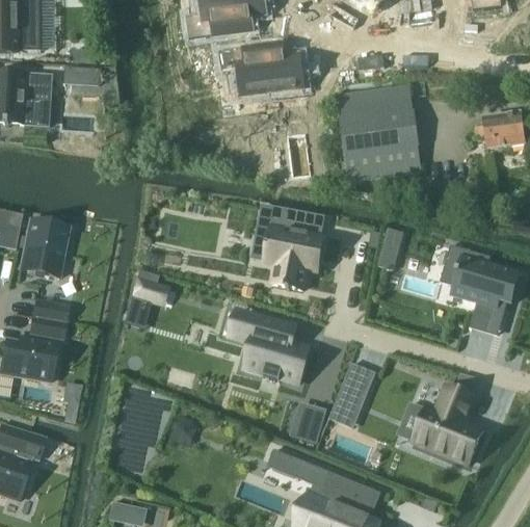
[(0,0),(0,50),(42,50),(41,0),(0,0)]
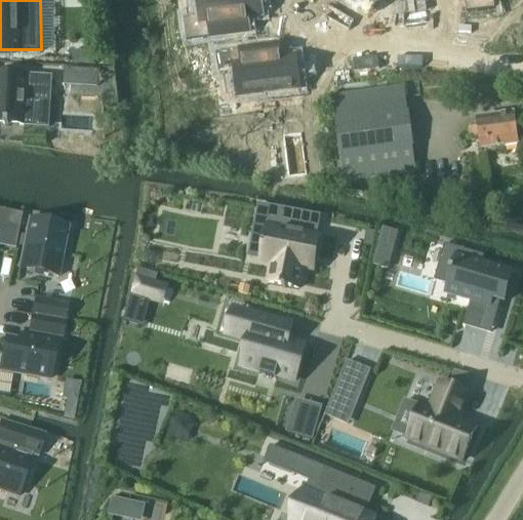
[(199,0),(202,22),(263,13),(260,0),(199,0)]
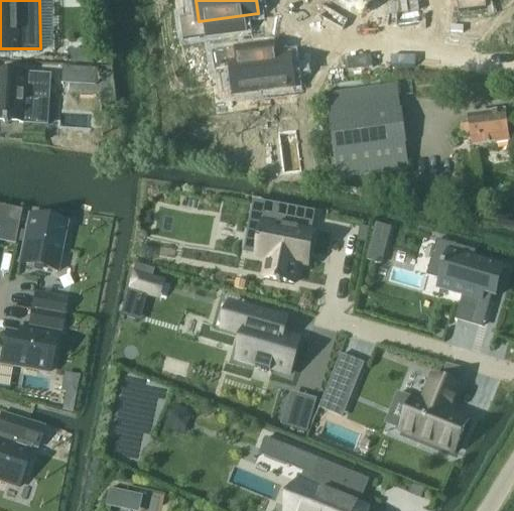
[(72,59),(94,61),(95,48),(73,46),(72,59)]
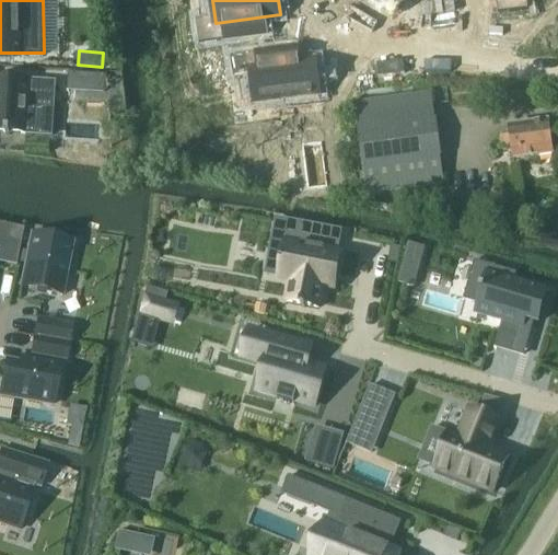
[(321,92),(316,57),(251,66),(255,101),(321,92)]
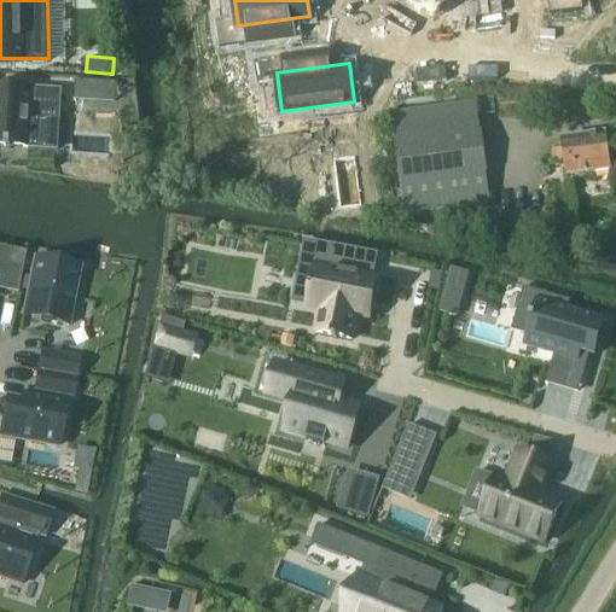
[(87,97),(88,77),(76,77),(75,95),(87,97)]
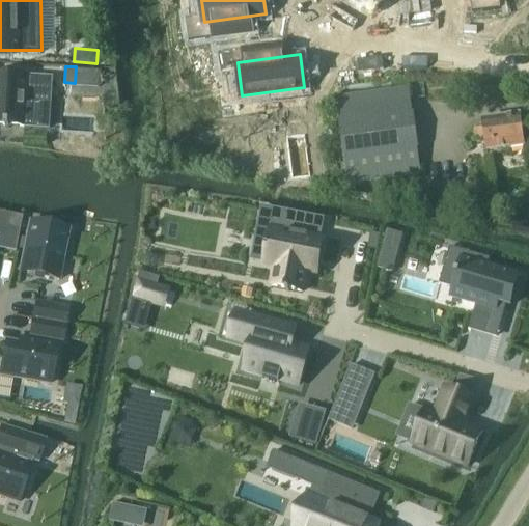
[(10,122),(25,123),(28,74),(0,72),(0,121),(6,122),(6,125),(10,125),(10,122)]
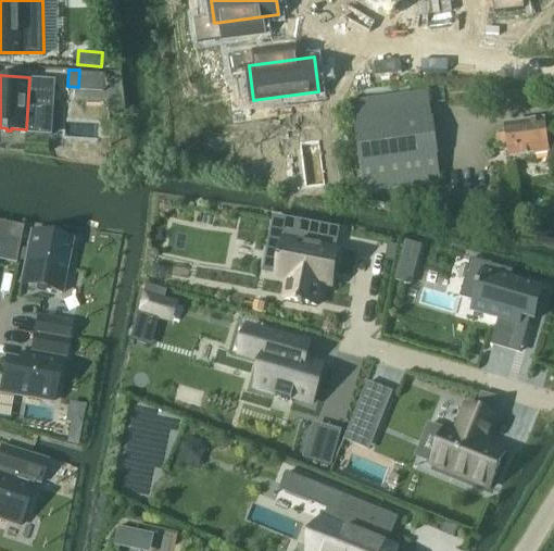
[(439,180),(427,90),(351,100),(363,190),(439,180)]
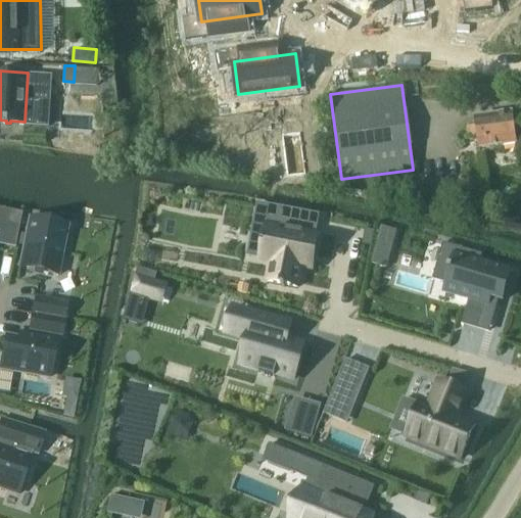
[(515,143),(511,113),(475,119),(476,125),(465,127),(466,135),(477,134),(479,148),(515,143)]
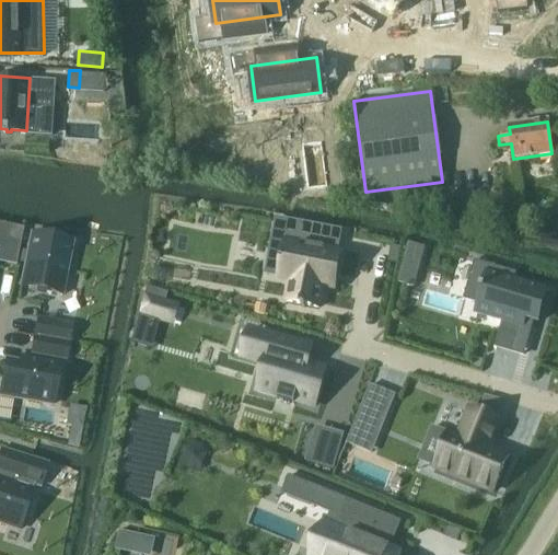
[(340,228),(278,216),(274,240),(287,242),(285,255),(281,255),(280,259),(283,259),(280,276),(292,278),(288,299),(302,301),(301,303),(305,304),(306,302),(320,304),(324,284),(332,286),(335,269),(337,270),(341,250),(336,249),(340,228)]
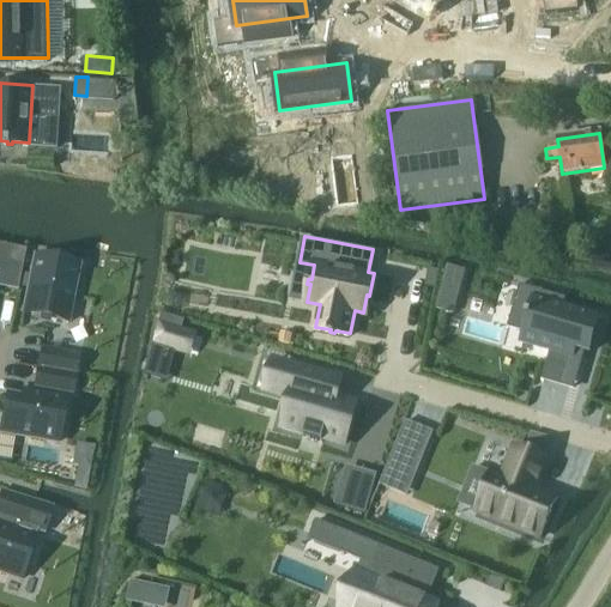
[(65,259),(35,253),(28,290),(37,292),(35,305),(35,304),(32,313),(50,316),(68,320),(78,273),(80,261),(65,259)]
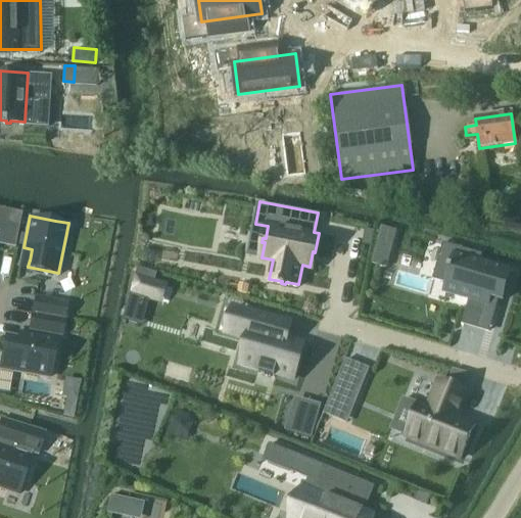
[(17,230),(2,228),(0,236),(0,239),(14,242),(17,230)]
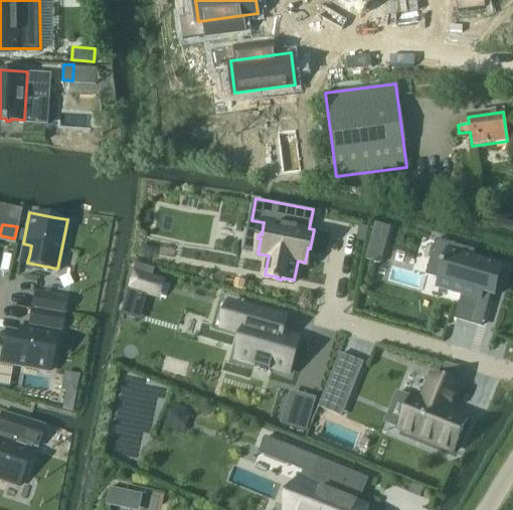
[(442,283),(466,290),(468,290),(481,294),(485,295),(487,288),(499,292),(507,262),(509,263),(510,261),(498,258),(497,258),(493,257),(492,256),(489,256),(488,255),(484,253),(483,253),(471,249),(473,243),(441,234),(440,236),(443,236),(437,258),(446,260),(445,263),(448,263),(442,283)]
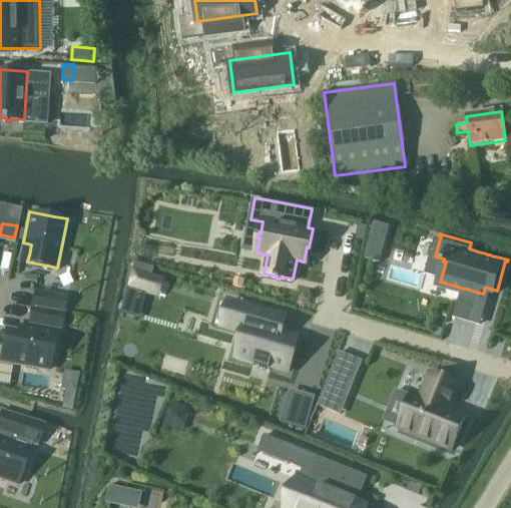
[(136,261),(127,292),(144,297),(147,289),(154,291),(158,276),(151,274),(153,266),(136,261)]
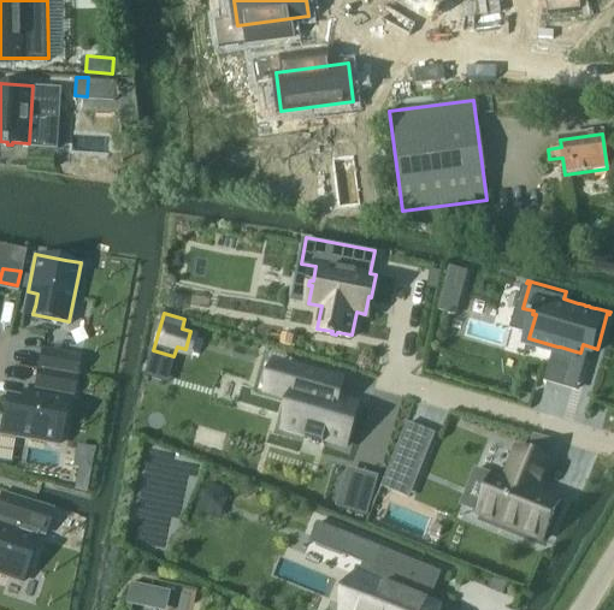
[(81,354),(42,348),(39,366),(78,373),(81,354)]
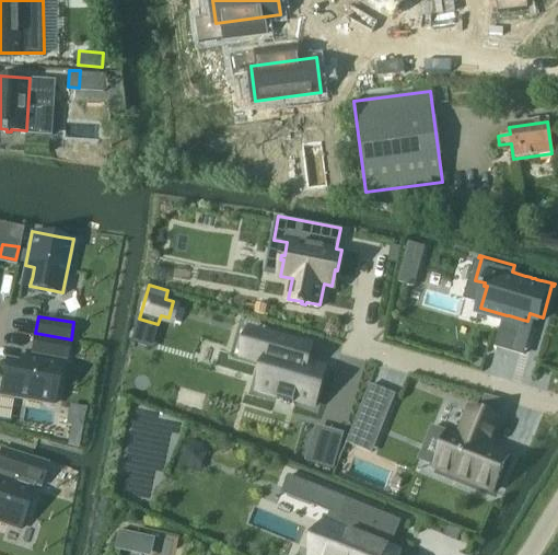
[(257,328),(250,355),(267,360),(263,377),(259,386),(278,392),(277,395),(295,401),(297,397),(315,403),(326,366),(300,358),(304,342),(257,328)]
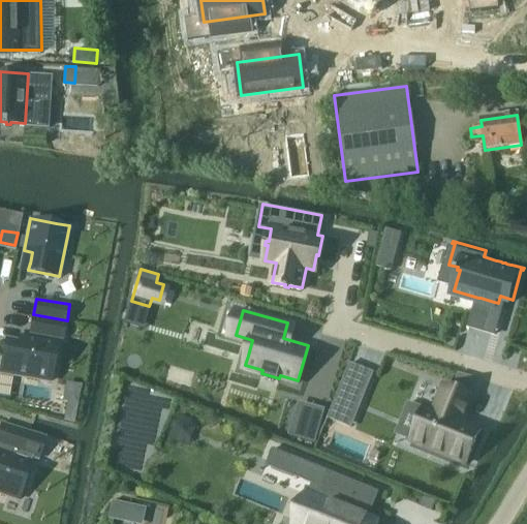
[(64,337),(67,320),(33,314),(31,331),(64,337)]
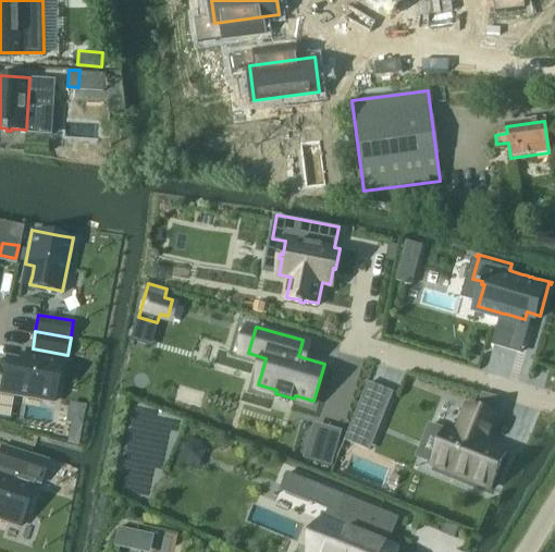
[(61,359),(61,358),(26,352),(26,354),(24,362),(17,359),(10,358),(7,358),(0,390),(41,397),(41,396),(53,400),(56,387),(57,387),(60,367),(61,359)]
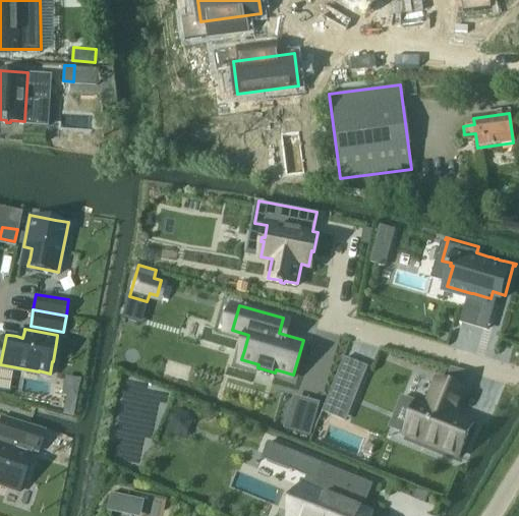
[(345,355),(328,397),(350,406),(367,364),(345,355)]
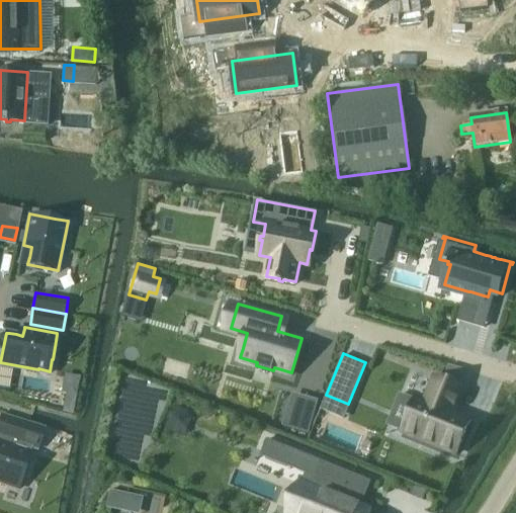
[(450,363),(446,374),(461,380),(466,367),(450,363)]
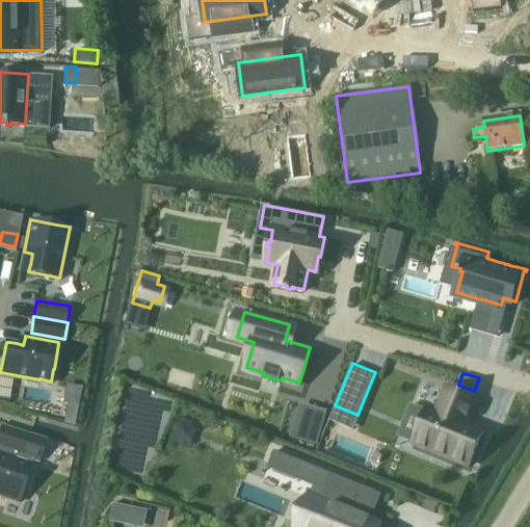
[(427,406),(414,442),(470,464),(483,429),(466,422),(475,397),(447,386),(436,411),(427,406)]
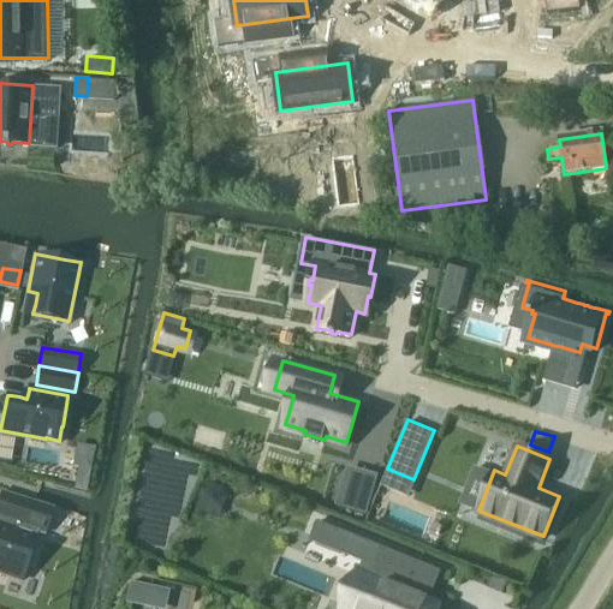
[(344,488),(339,503),(367,512),(372,495),(344,488)]
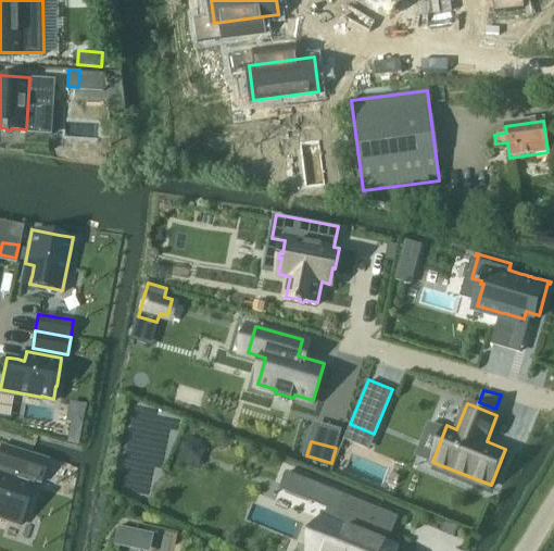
[(0,515),(20,523),(35,483),(0,471),(0,472),(0,515)]
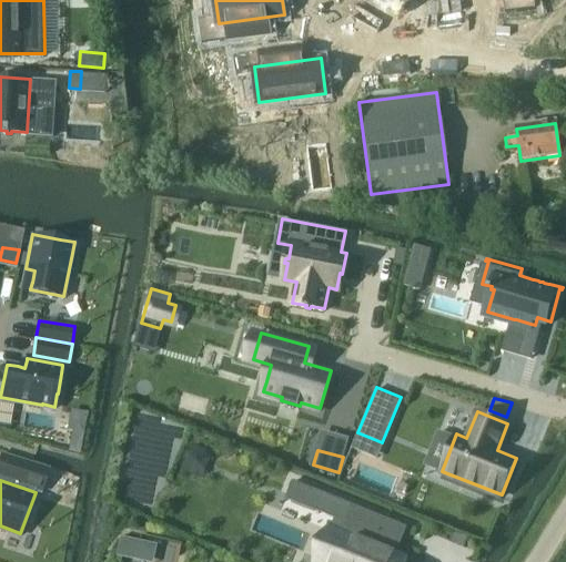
[(299,481),(292,499),(311,507),(319,489),(299,481)]
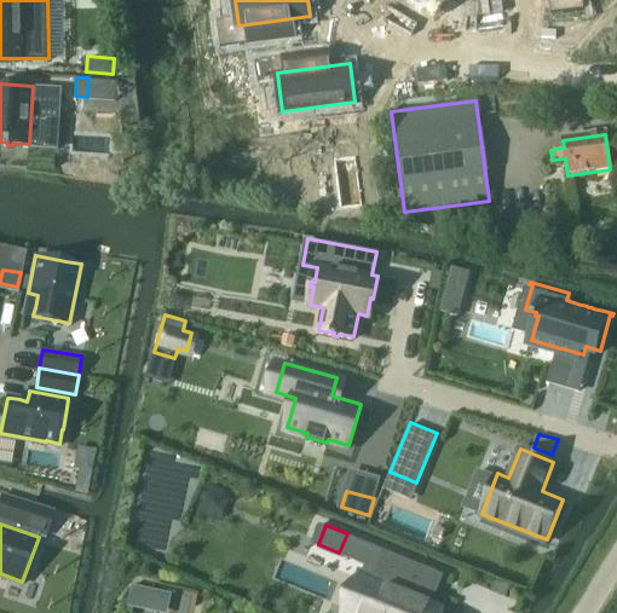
[(445,572),(384,547),(356,612),(438,612),(442,606),(428,601),(431,594),(439,572),(444,573),(445,572)]
